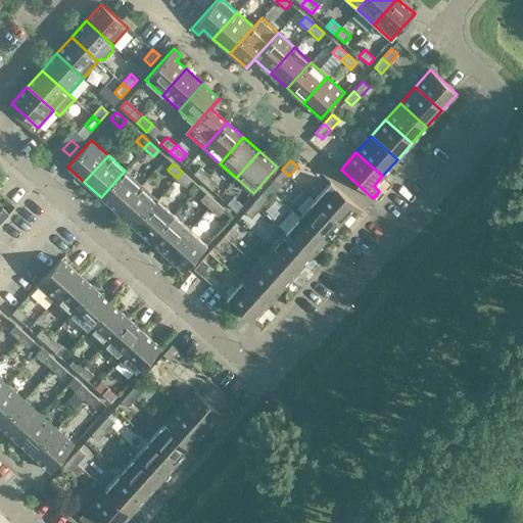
[(200,167),(193,174),(202,182),(209,175),(200,167)]
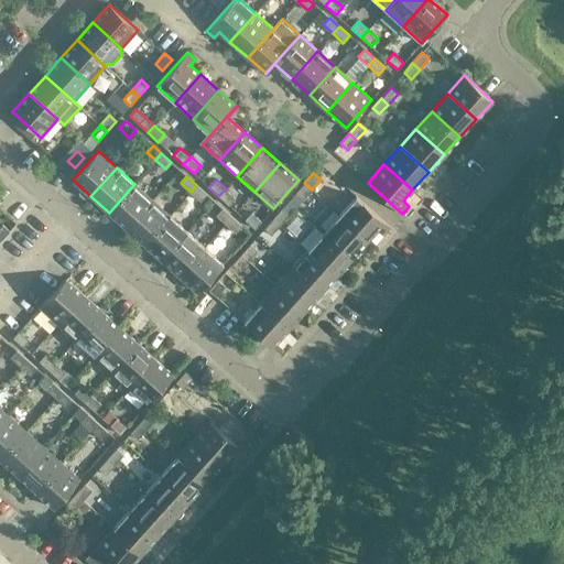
[(312,190),(304,183),(295,193),(303,199),(312,190)]
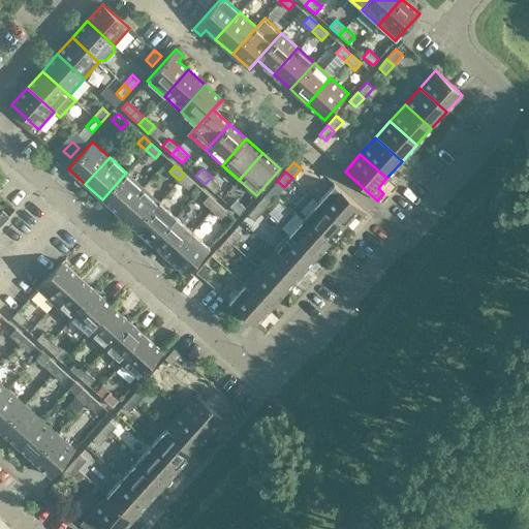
[(126,173),(102,199),(119,214),(143,187),(126,173)]
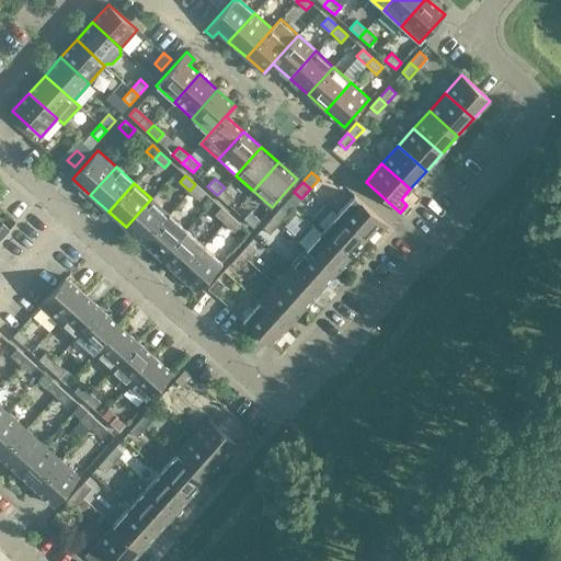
[(206,194),(195,184),(190,191),(201,199),(206,194)]
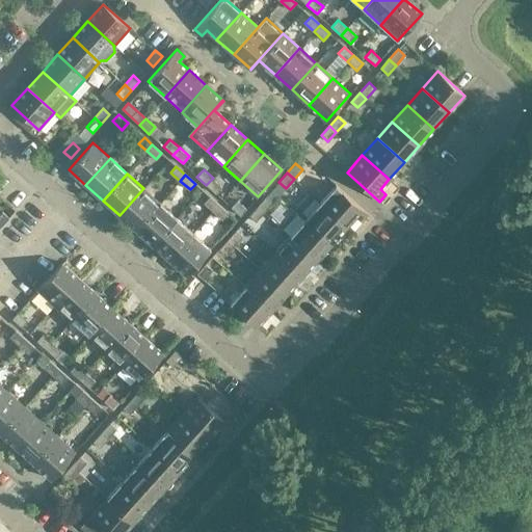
[(222,186),(213,178),(206,185),(216,193),(222,186)]
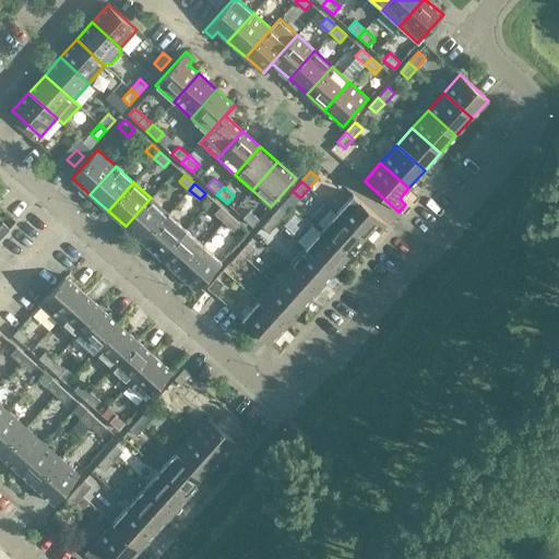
[(353,194),(336,213),(365,238),(373,227),(379,233),(387,225),(353,194)]
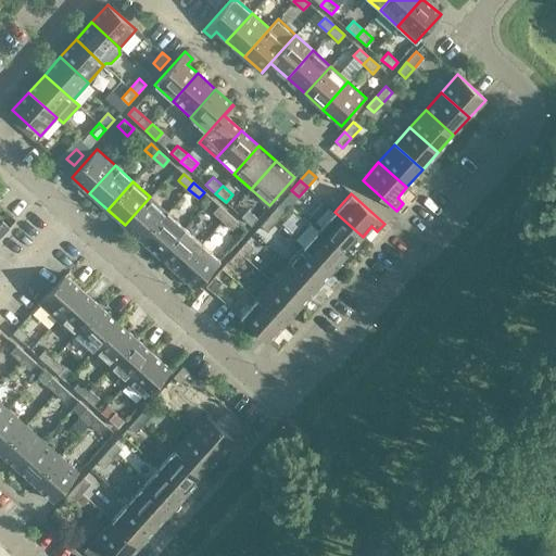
[(150,197),(125,225),(142,240),(167,213),(150,197)]
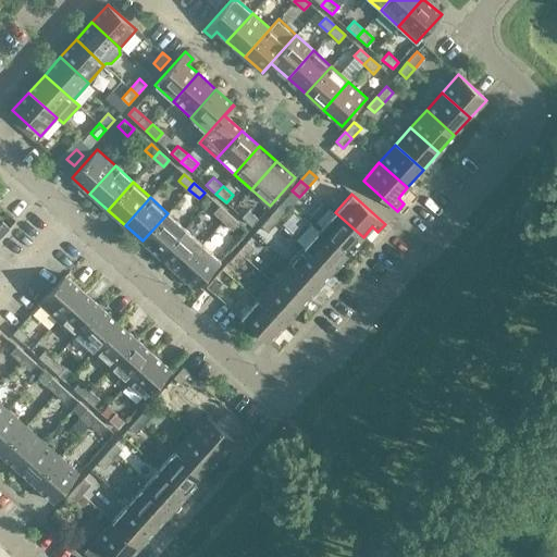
[(223,222),(229,214),(219,206),(213,213),(223,222)]
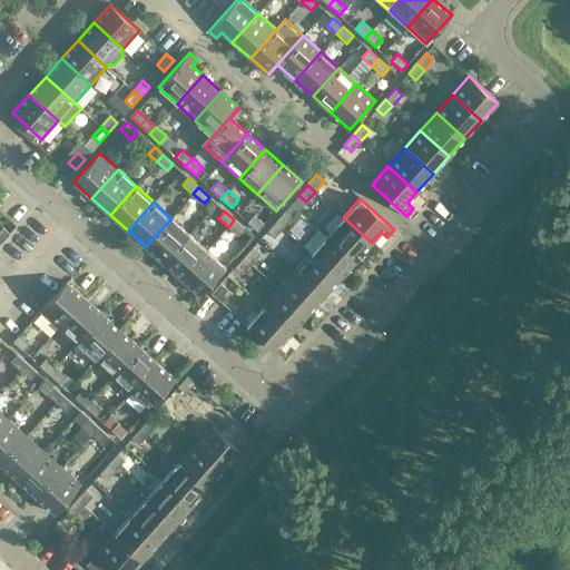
[(292,217),(285,210),(275,220),(283,227),(292,217)]
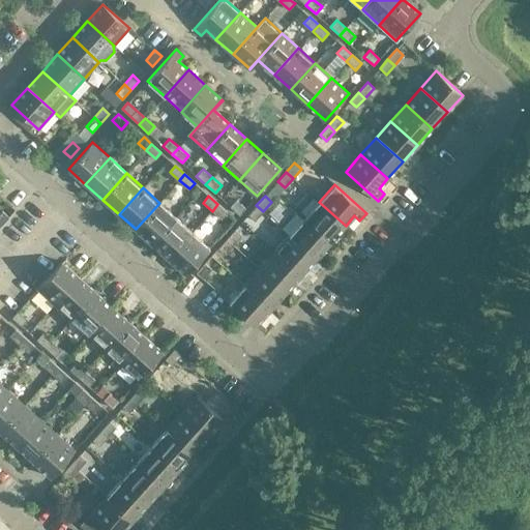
[(236,200),(230,206),(239,215),(245,208),(236,200)]
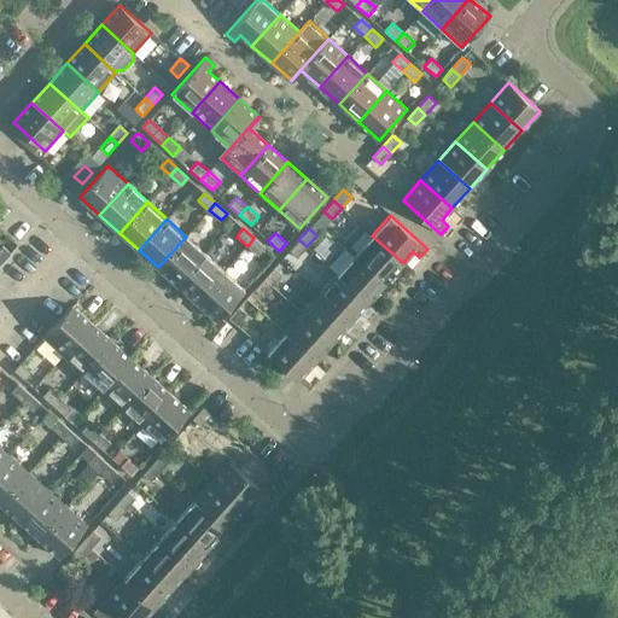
[(372,235),(354,255),(385,283),(403,263),(372,235)]
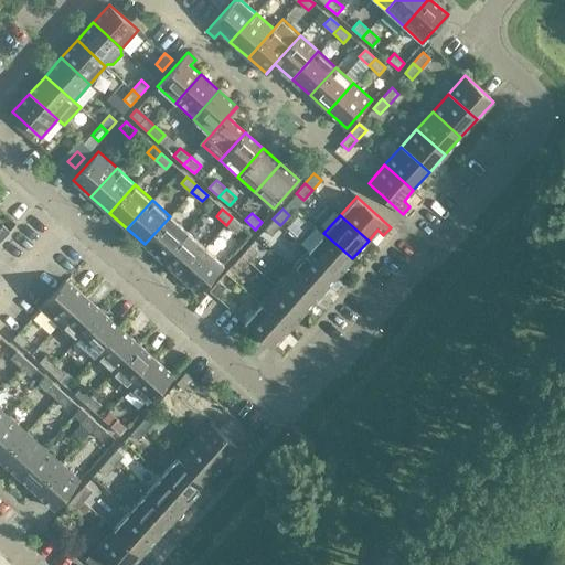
[(170,216),(145,244),(162,260),(188,232),(170,216)]
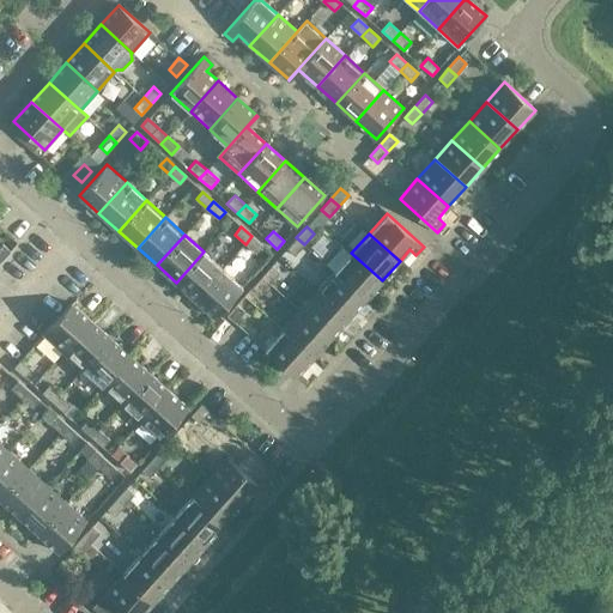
[(256,254),(263,246),(252,236),(246,244),(256,254)]
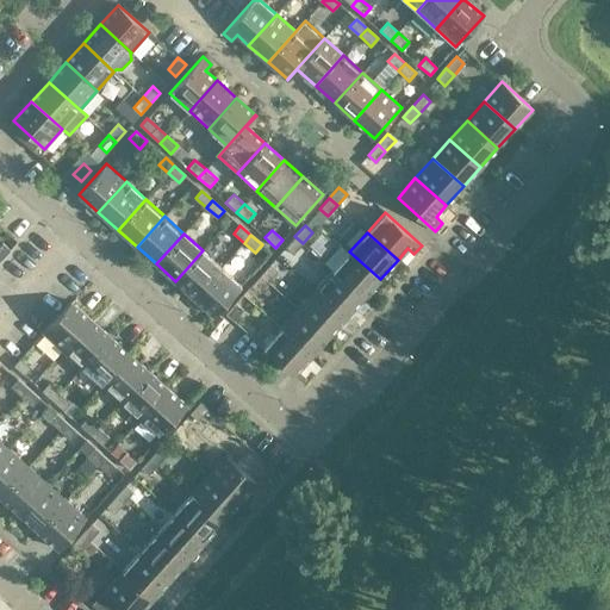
[(293,254),(303,243),(294,236),(286,247),(293,254)]
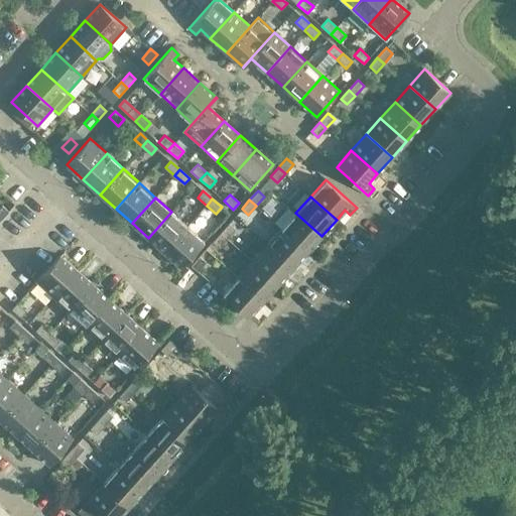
[(0,220),(0,221),(9,212),(2,206),(0,208),(0,220)]
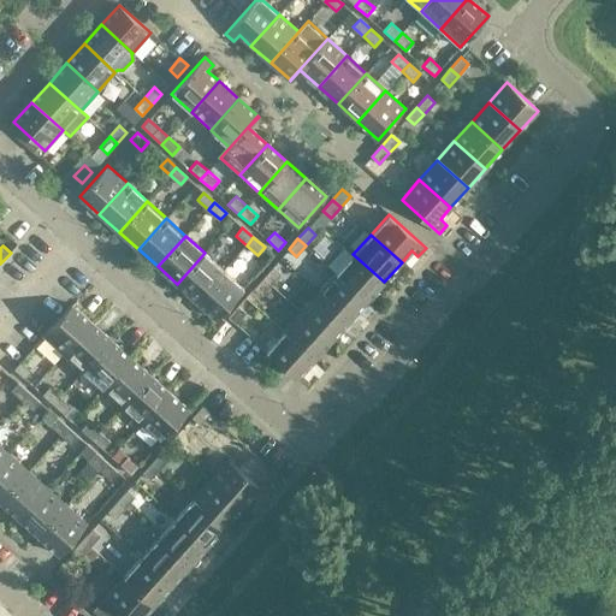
[(205,253),(177,284),(196,301),(224,270),(205,253)]
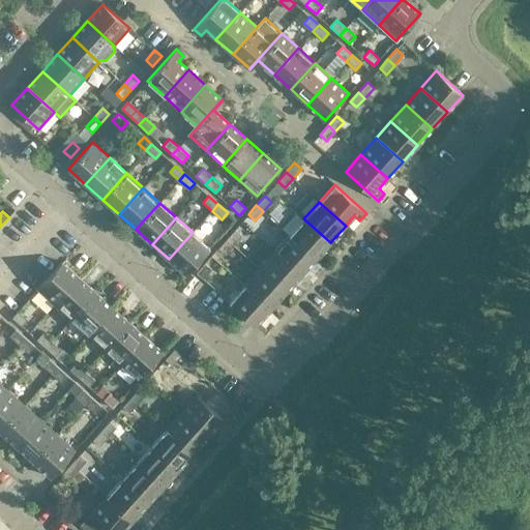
[(303,218),(289,235),(316,259),(330,242),(303,218)]
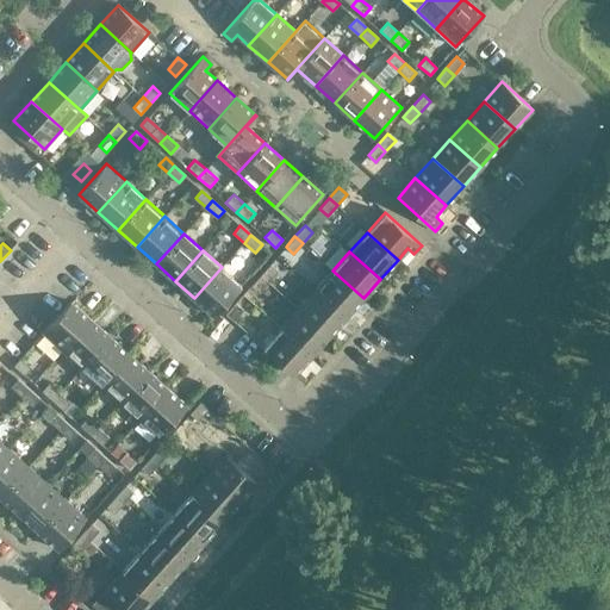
[(278,269),(271,263),(261,275),(268,281),(278,269)]
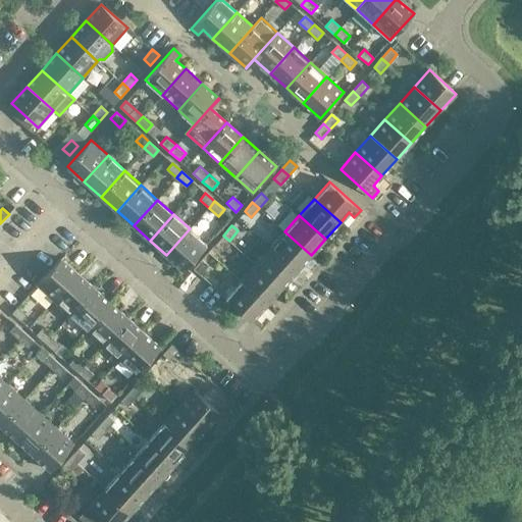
[(190,228),(166,255),(183,270),(207,244),(190,228)]
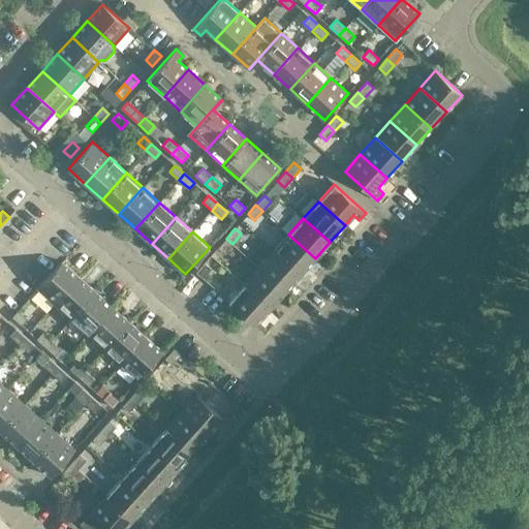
[(288,235),(274,251),(300,275),(315,258),(288,235)]
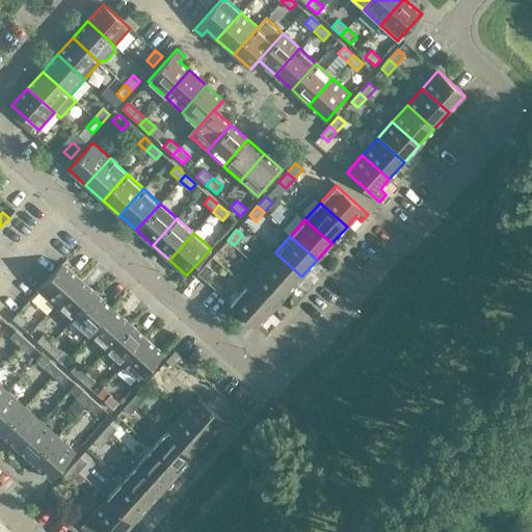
[(224,255),(234,245),(228,240),(218,249),(224,255)]
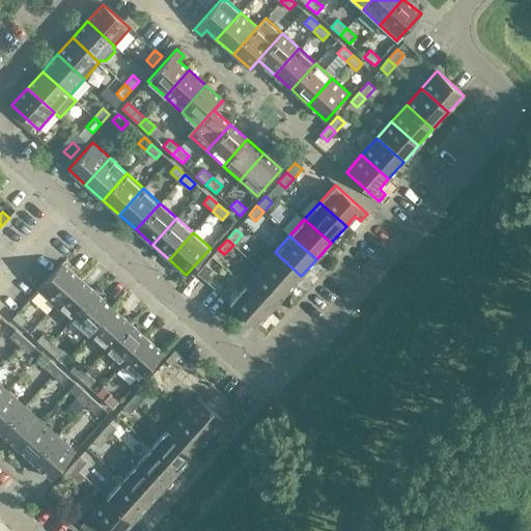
[(275,252),(259,269),(286,292),(301,276),(275,252)]
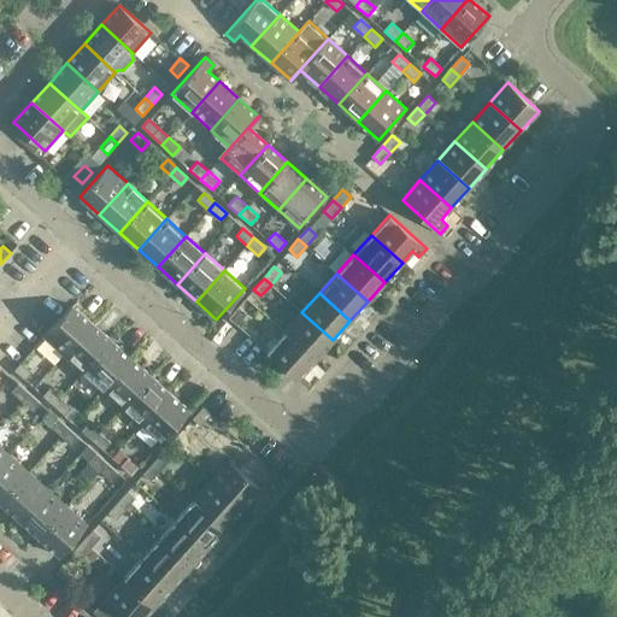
[(71,305),(43,336),(64,354),(92,323),(71,305)]
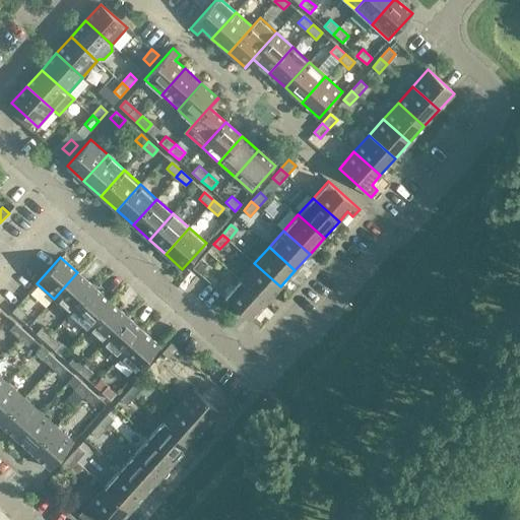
[(192,267),(199,273),(207,264),(200,258),(192,267)]
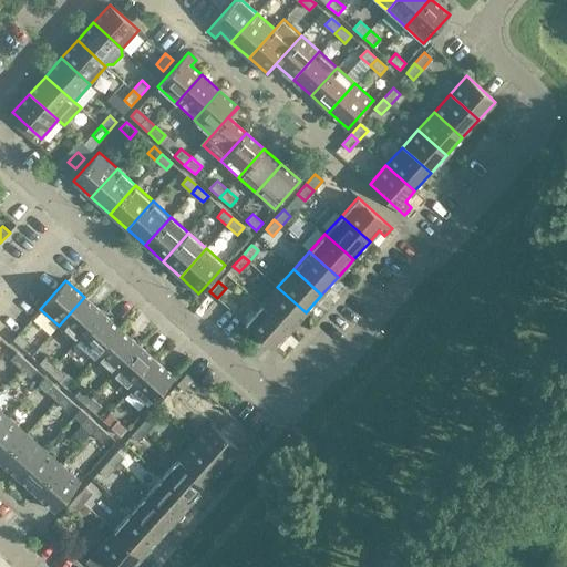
[(277,287),(261,305),(290,330),(306,312),(277,287)]
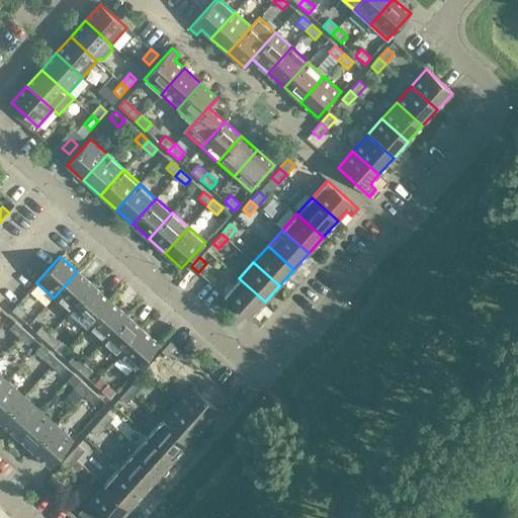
[(77,271),(54,297),(70,312),(93,285),(77,271)]
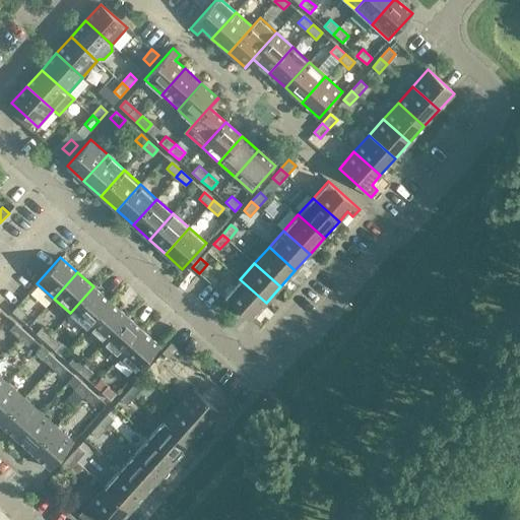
[(266,303),(240,279),(224,297),(251,320),(266,303)]
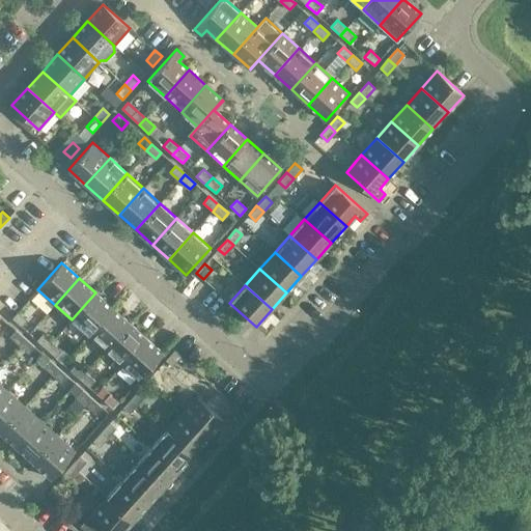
[(95,292),(72,319),(88,335),(112,308),(95,292)]
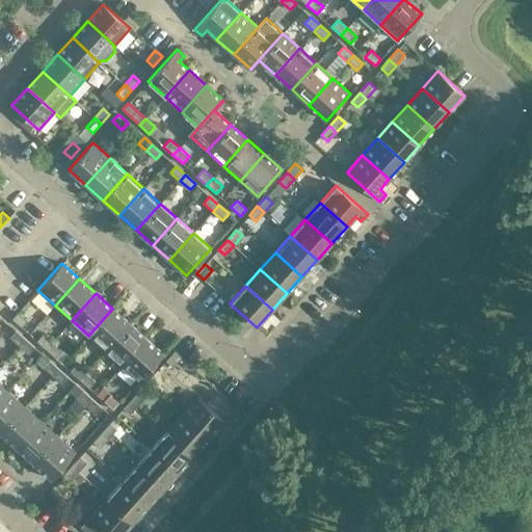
[(112,309),(88,336),(105,350),(129,323),(112,309)]
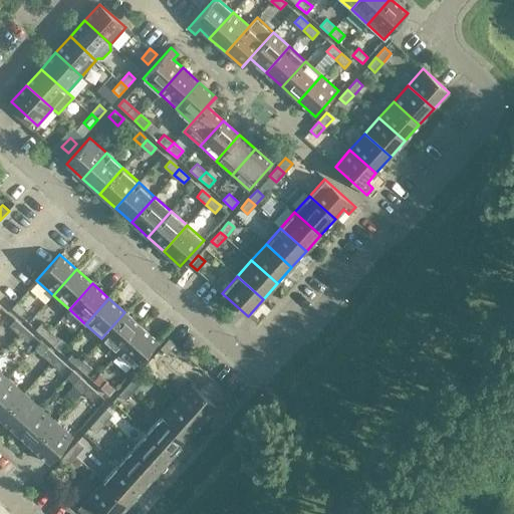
[(11,307),(20,315),(26,309),(17,301),(11,307)]
